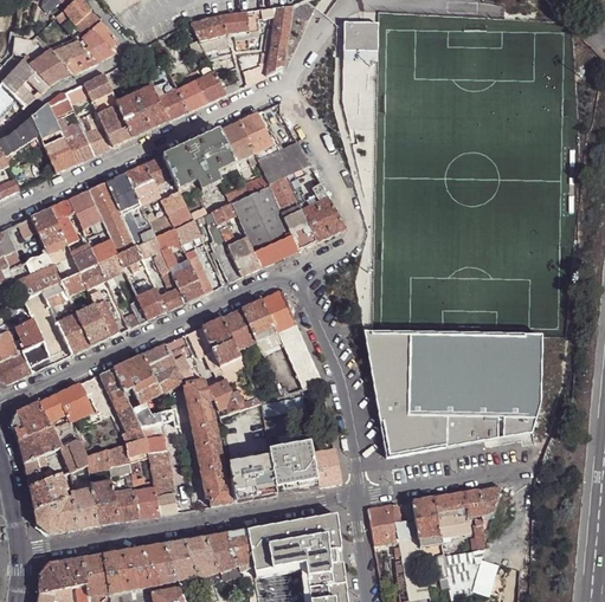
[(47,0),(43,5),(47,12),(62,1),(60,0),(47,0)]
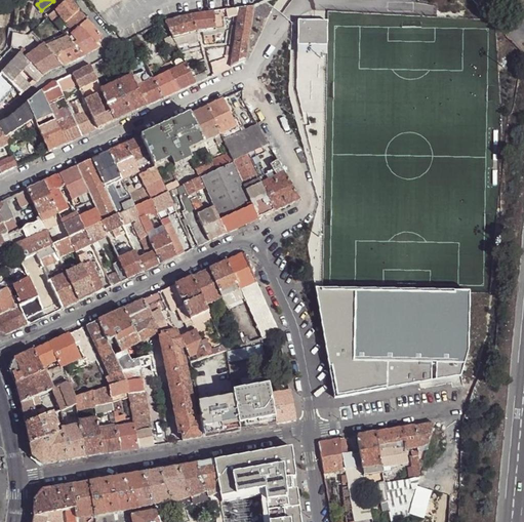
[(58,27),(65,22),(78,9),(73,2),(71,0),(66,0),(55,9),(62,16),(55,23),(57,26),(58,27)]
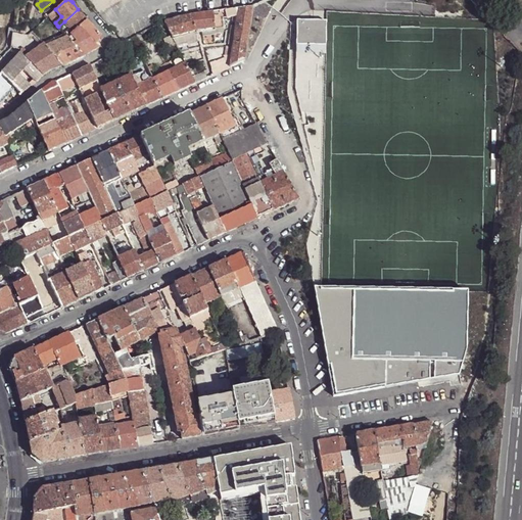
[(231,49),(238,5),(233,6),(233,9),(226,52),(231,49)]
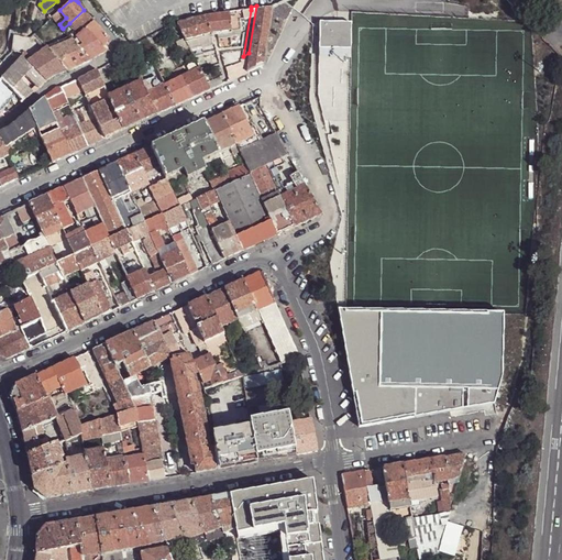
[(249,53),(246,69),(262,63),(262,62),(272,6),(256,6),(249,53)]
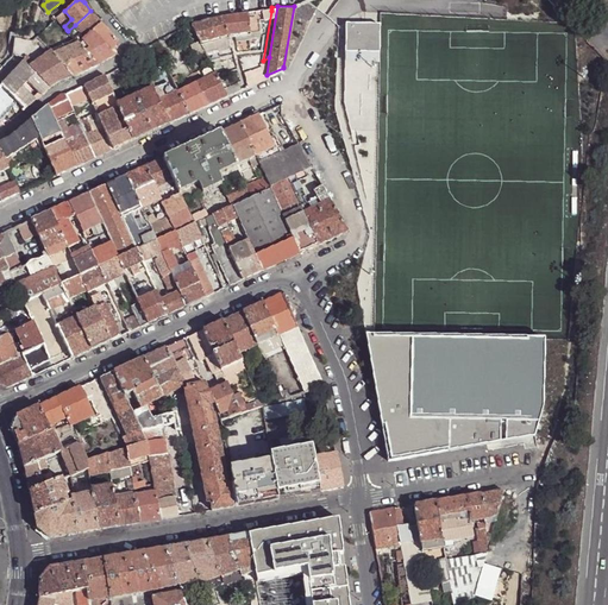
[(271,11),(271,7),(246,11),(248,26),(256,25),(255,14),(263,13),(271,11)]
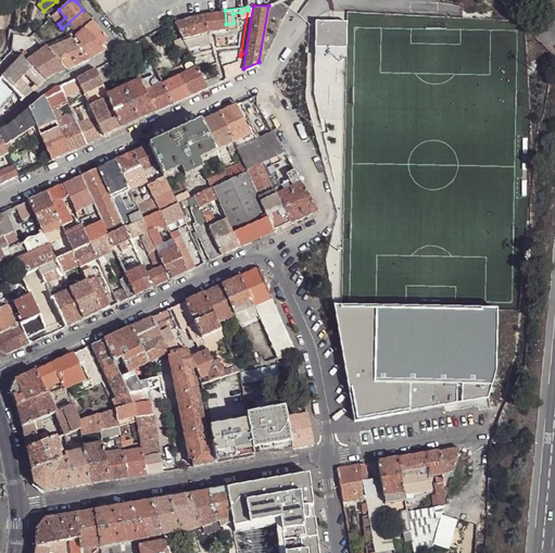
[(87,14),(83,10),(68,23),(77,33),(92,20),(87,14)]
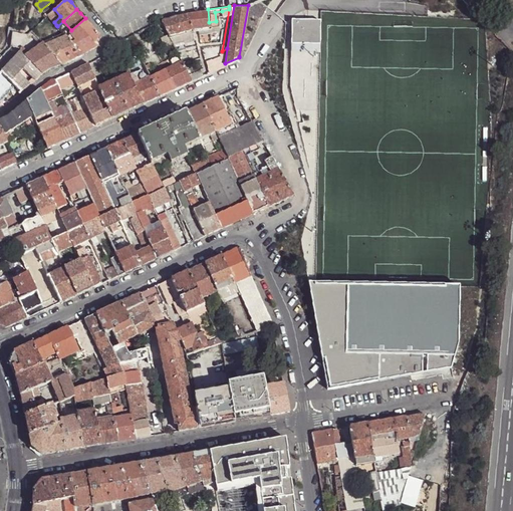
[(209,22),(208,9),(177,13),(162,20),(165,26),(168,32),(168,34),(186,25),(209,22)]
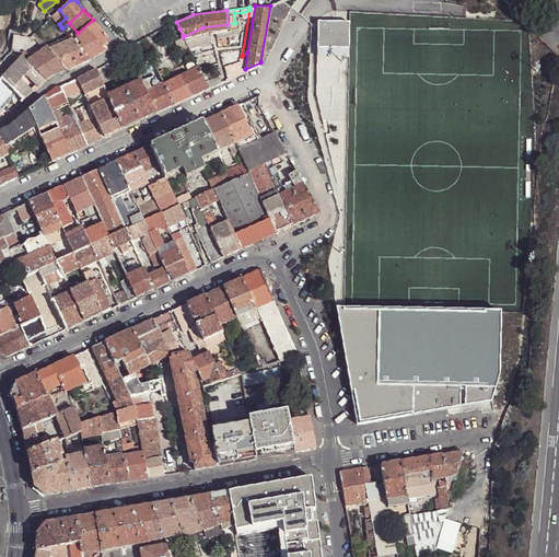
[(348,19),(316,19),(316,45),(348,46),(348,19)]
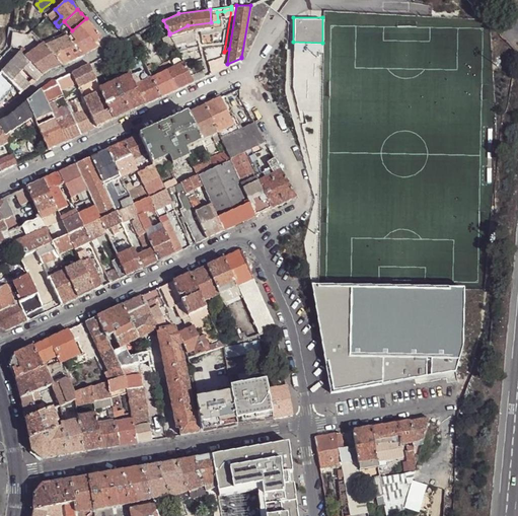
[(89,50),(97,46),(100,43),(96,40),(98,38),(99,33),(86,18),(72,30),(70,32),(66,34),(82,53),(89,50)]
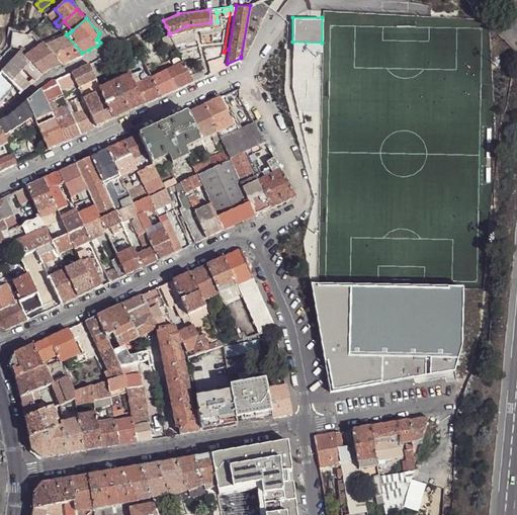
[(158,30),(166,26),(163,20),(159,22),(155,24),(158,30)]
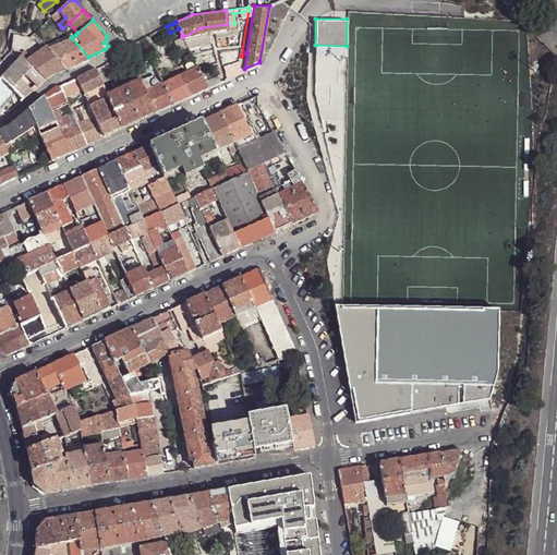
[(228,32),(227,24),(202,27),(182,37),(186,44),(204,36),(228,32)]
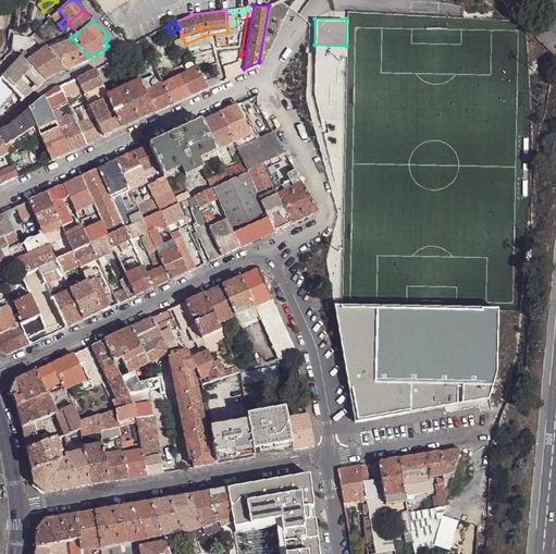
[(48,36),(39,27),(34,33),(36,35),(40,40),(42,41),(48,36)]
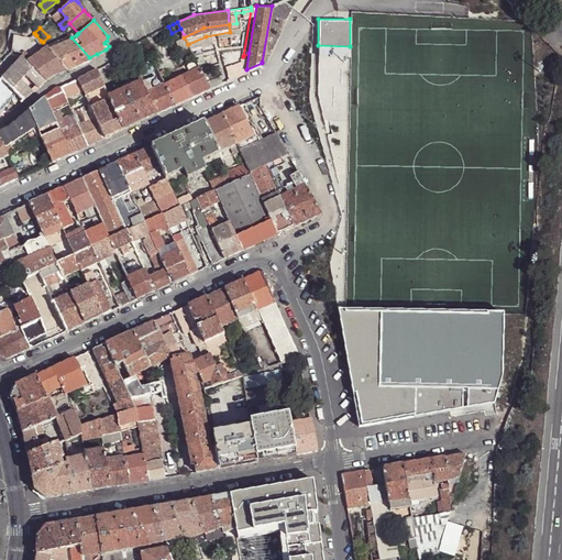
[(29,37),(30,36),(15,34),(15,44),(14,48),(18,51),(22,53),(24,42),(29,37)]
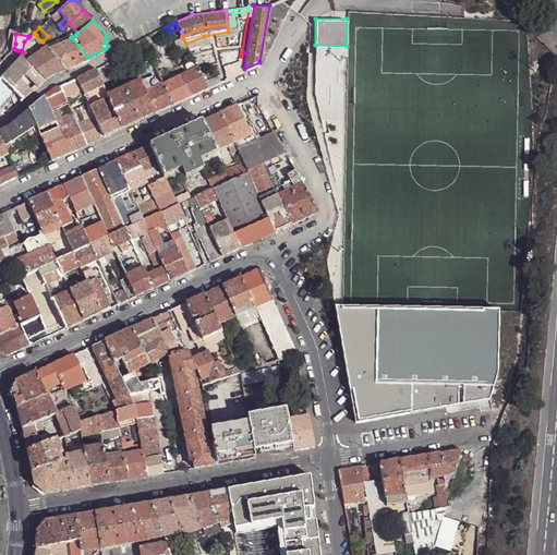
[(182,37),(182,35),(172,39),(178,49),(186,45),(186,44),(182,37)]
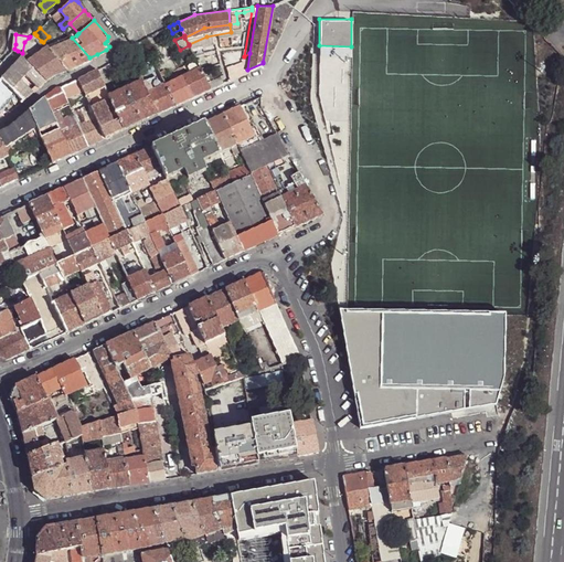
[(72,38),(50,50),(66,70),(77,64),(89,57),(72,38)]
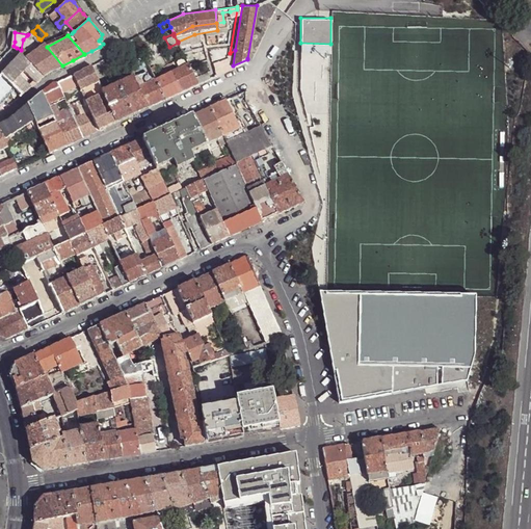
[(47,47),(41,40),(38,38),(37,40),(42,44),(27,56),(24,53),(22,55),(43,75),(48,72),(51,70),(62,65),(47,47)]
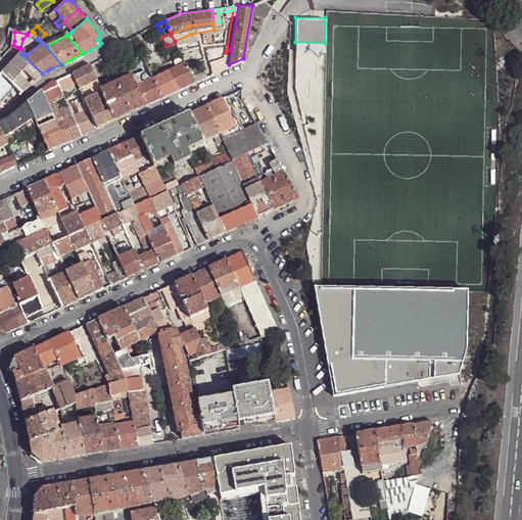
[(156,51),(151,40),(142,45),(147,55),(156,51)]
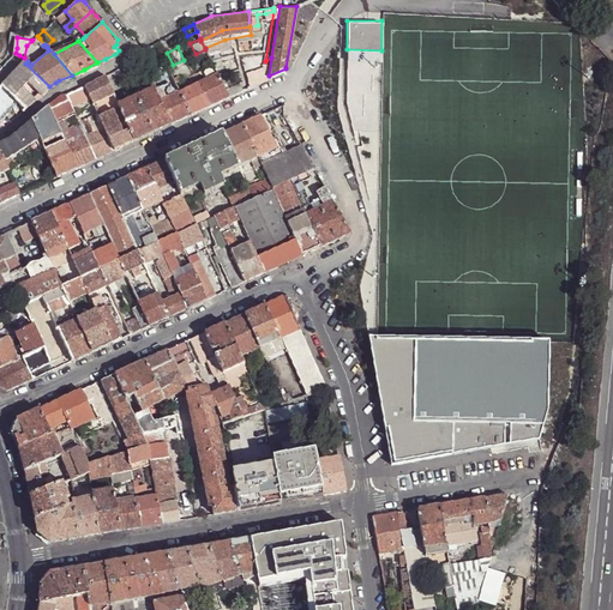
[(382,50),(347,49),(347,60),(380,60),(382,50)]
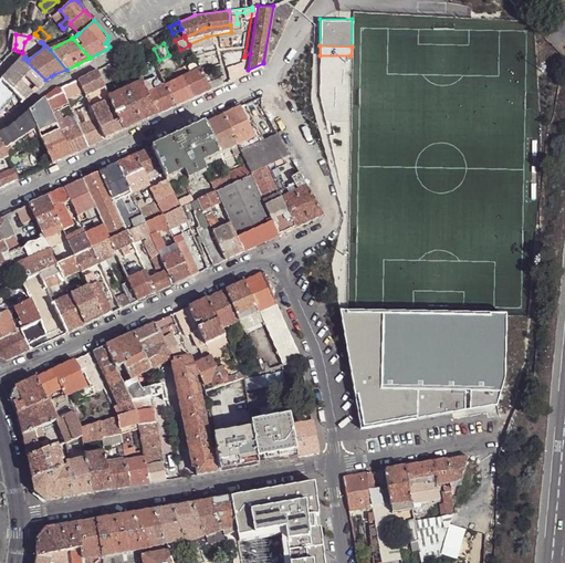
[(248,70),(250,53),(244,56),(225,65),(229,77),(228,77),(228,79),(238,74),(248,70)]
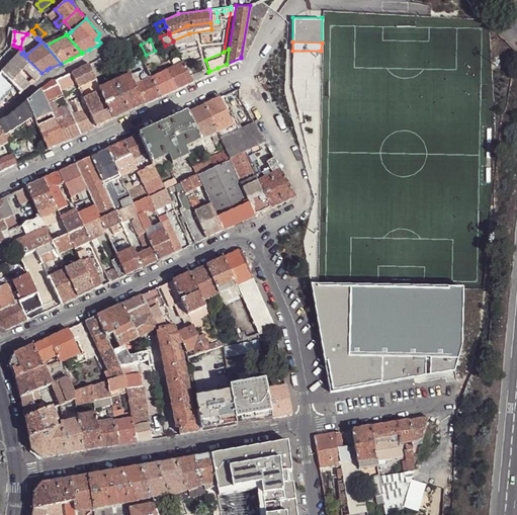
[(321,51),(292,51),(291,84),(297,107),(320,108),(321,51)]
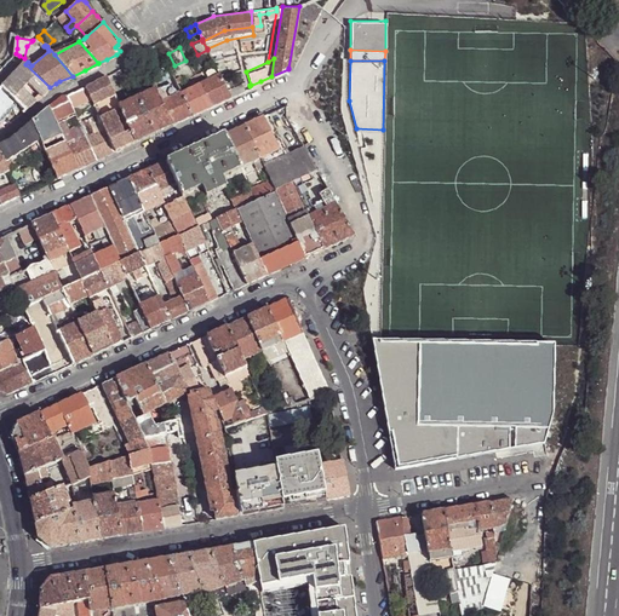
[(26,109),(34,102),(32,99),(30,99),(22,92),(17,97),(11,92),(28,74),(30,78),(29,80),(30,81),(27,85),(39,97),(50,87),(26,64),(23,62),(15,70),(1,85),(26,109)]
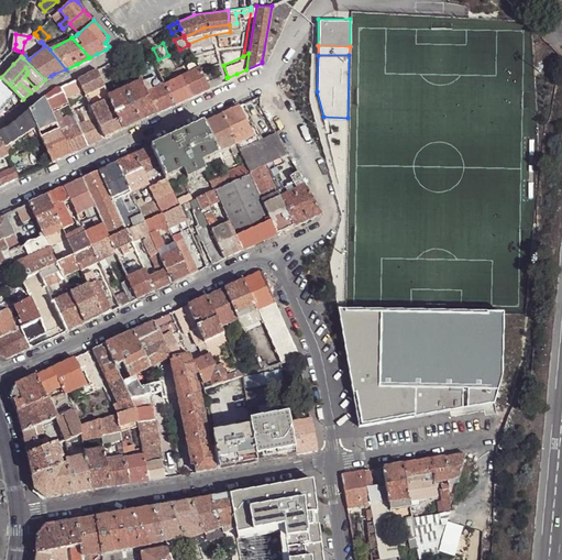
[(188,97),(209,87),(206,81),(198,66),(196,68),(164,83),(173,103),(188,97)]
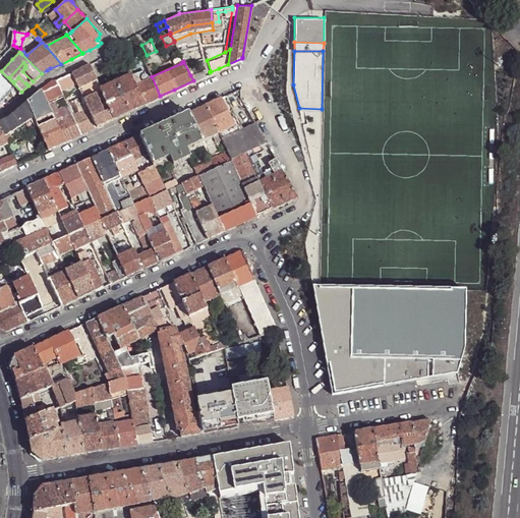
[(88,107),(105,99),(99,88),(89,63),(79,68),(71,72),(78,87),(87,105),(88,107)]
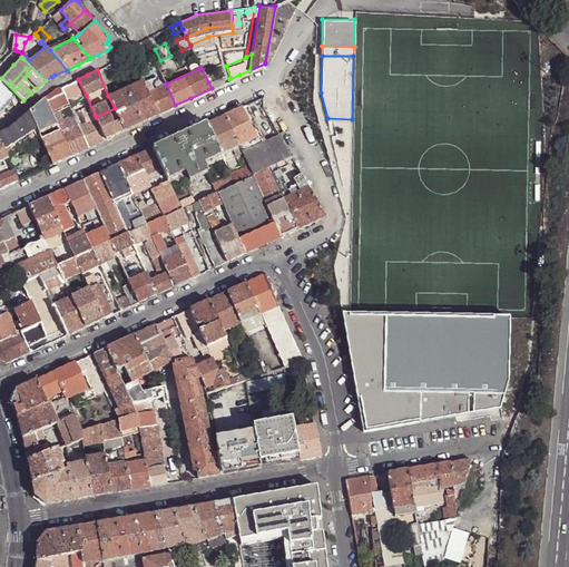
[(143,80),(145,87),(149,85),(148,82),(149,81),(146,72),(140,76),(143,80)]
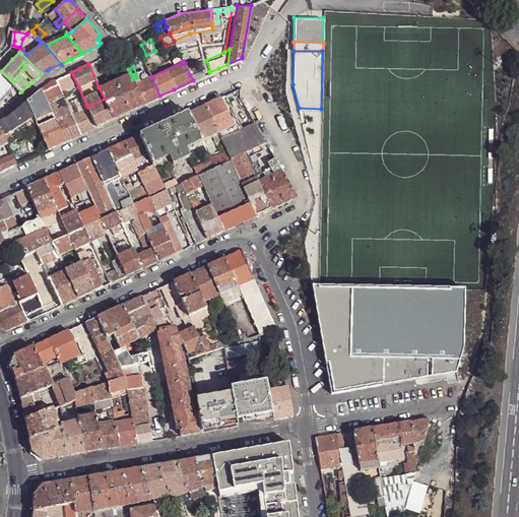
[(199,77),(205,74),(202,69),(190,75),(193,80),(199,77)]
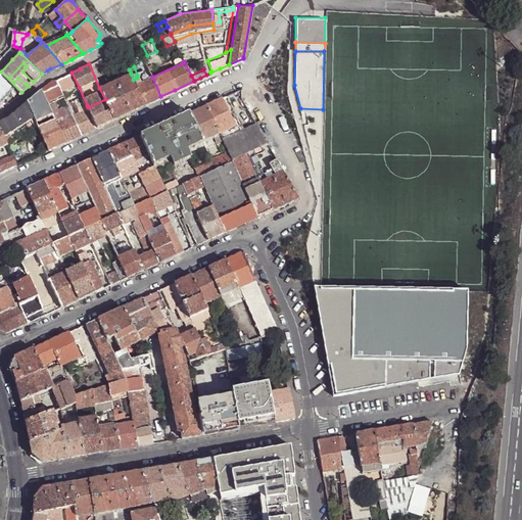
[(0,108),(5,105),(11,100),(21,92),(1,72),(0,73),(0,108)]
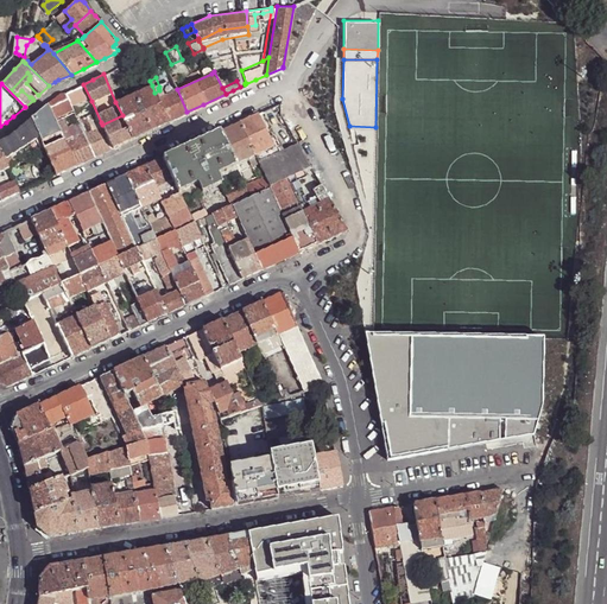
[(82,106),(92,101),(83,84),(74,89),(65,93),(74,109),(78,107),(80,109),(83,108),(82,106)]
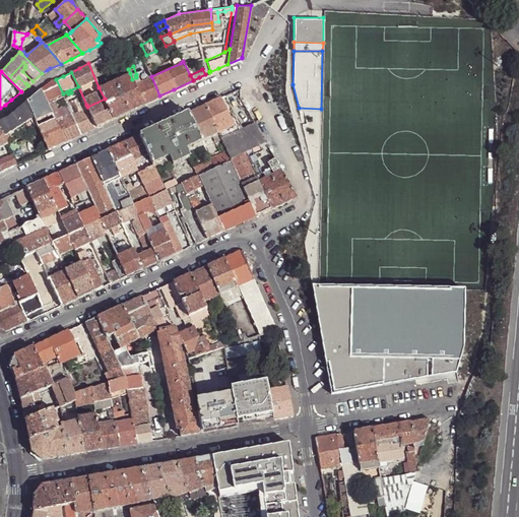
[(134,108),(143,104),(134,84),(132,79),(130,73),(99,87),(105,99),(113,118),(134,108)]
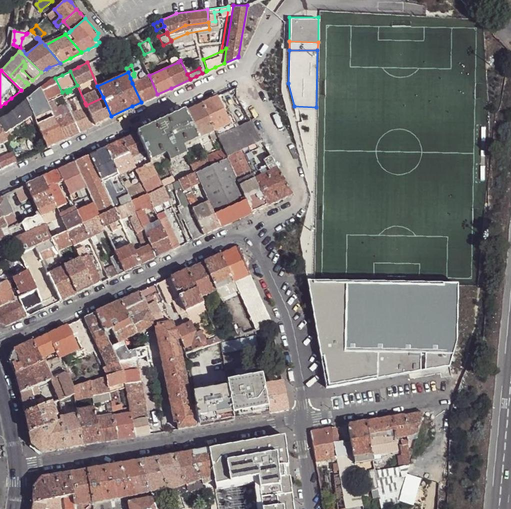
[(152,97),(157,94),(149,75),(132,83),(141,102),(152,97)]
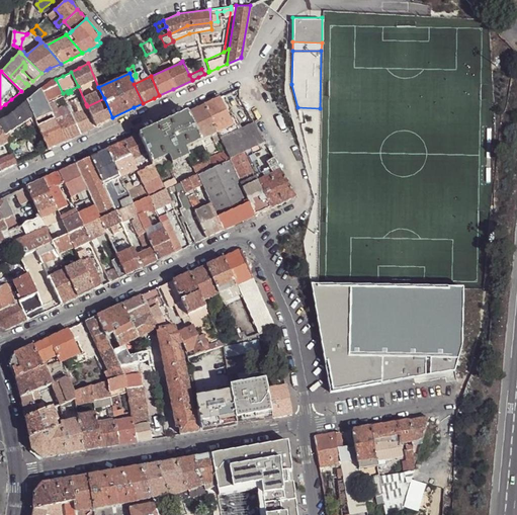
[(47,100),(63,93),(56,79),(51,79),(46,84),(40,88),(47,100)]
